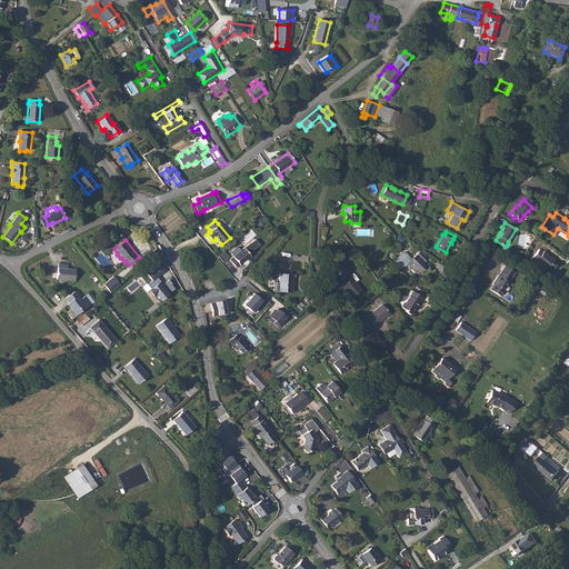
[(233,257),(230,260),(237,268),(240,266),(250,257),(243,248),(232,257),(233,257)]
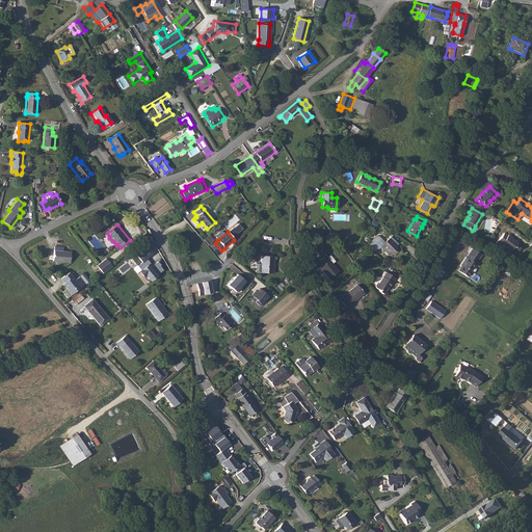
[(507,236),(504,233),(496,243),(499,246),(501,244),(510,251),(512,251),(514,248),(515,247),(517,243),(517,242),(514,240),(513,240),(511,238),(511,237),(508,235),(507,236)]
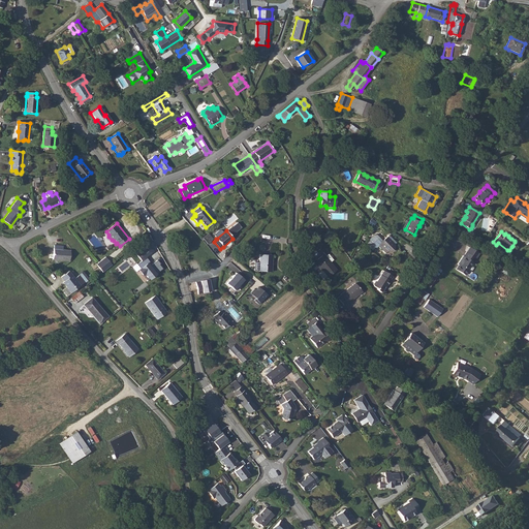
[(203,238),(208,244),(214,239),(209,232),(203,238)]
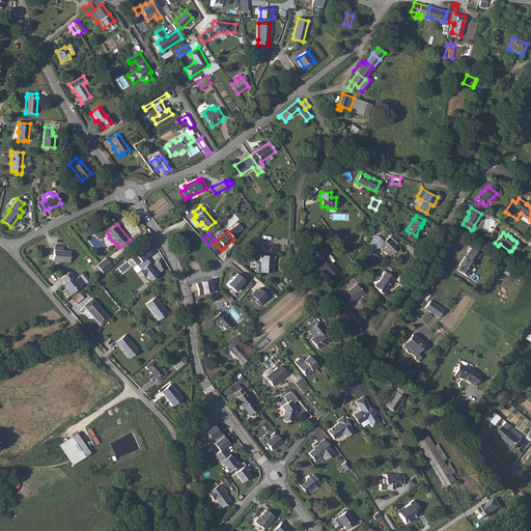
[(373,251),(376,248),(379,247),(381,246),(388,253),(390,251),(391,251),(392,250),(393,249),(394,248),(395,247),(395,245),(397,243),(390,235),(383,243),(380,239),(373,244),(371,242),(368,245),(373,251)]
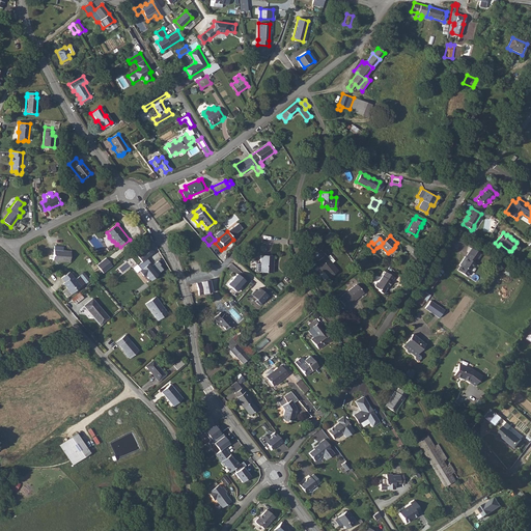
[(137,255),(143,262),(147,258),(155,251),(149,245),(137,255)]
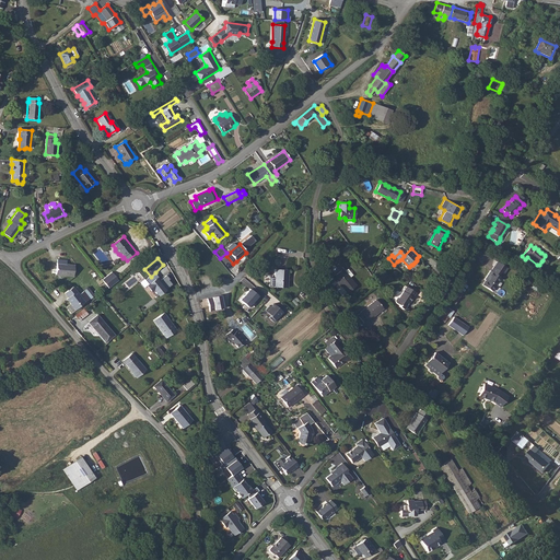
[(68,259),(58,259),(57,276),(74,277),(76,265),(67,265),(68,259)]
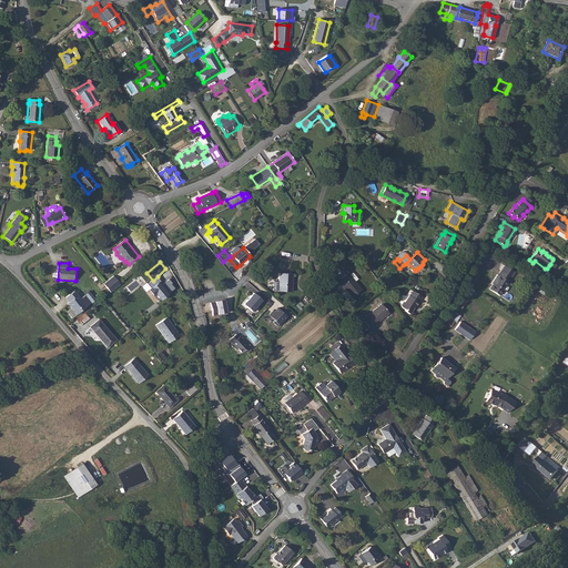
[(509,276),(500,271),(498,274),(497,274),(492,283),(493,284),(494,284),(490,290),(499,295),(503,290),(501,290),(507,281),(509,276)]
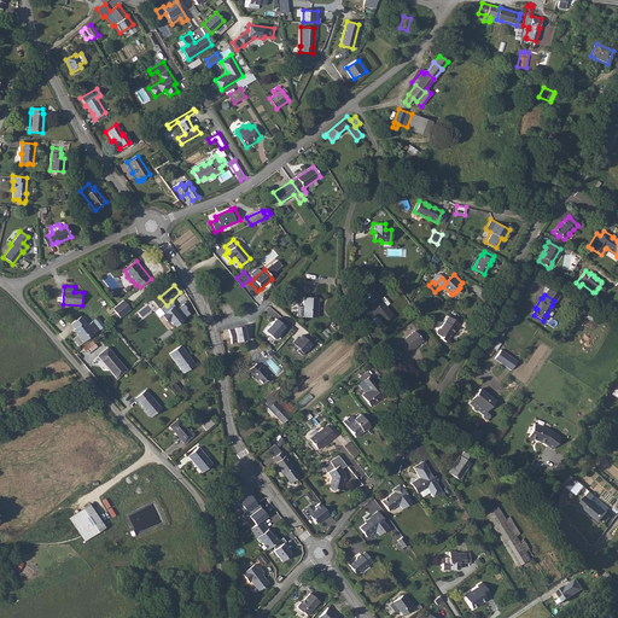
[(367,305),(371,310),(372,309),(377,315),(383,322),(394,315),(378,297),(367,305)]
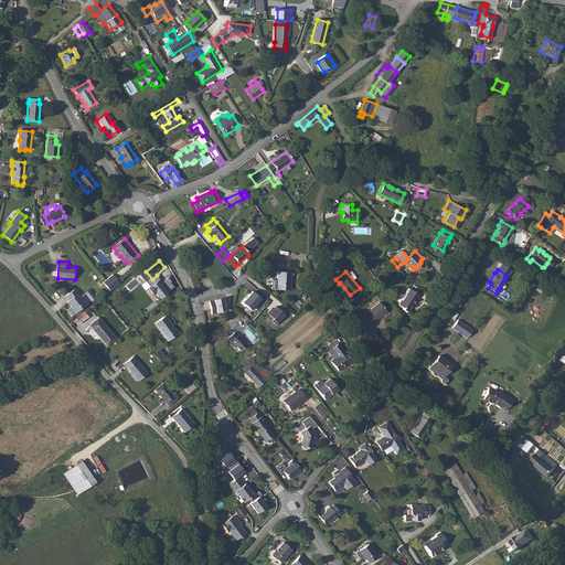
[(278,273),(277,290),(291,290),(291,273),(278,273)]
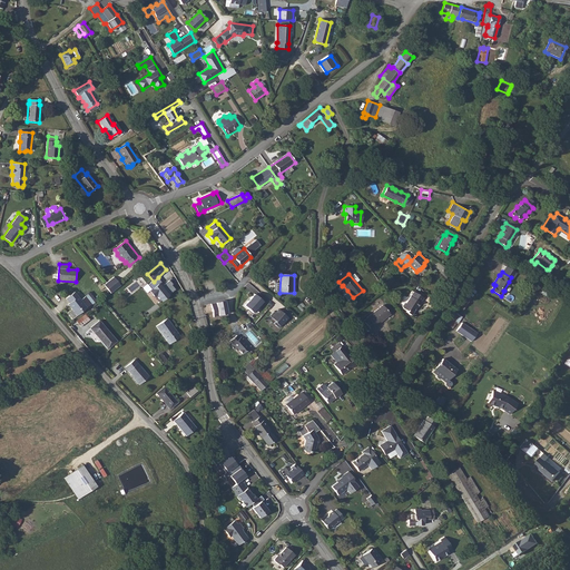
[(115,276),(105,284),(111,293),(121,285),(115,276)]
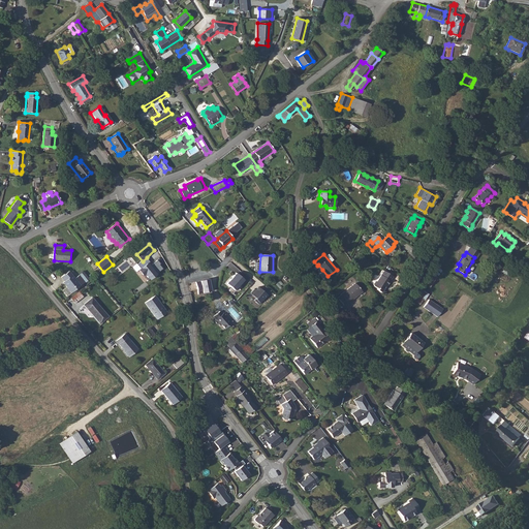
[(146,274),(150,279),(162,268),(159,263),(160,263),(157,260),(152,263),(147,257),(143,261),(138,265),(141,268),(138,269),(144,275),(146,274)]
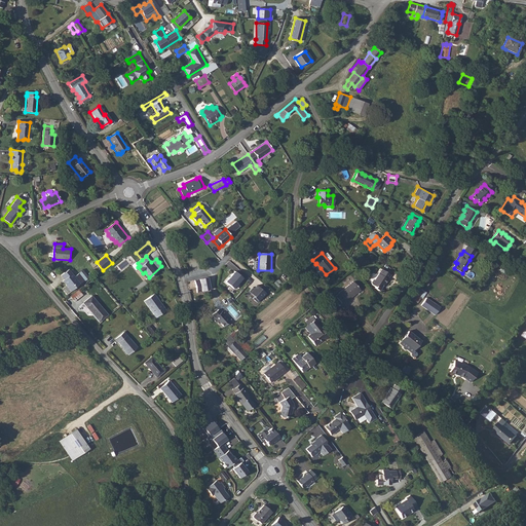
[(420,278),(428,285),(440,267),(431,262),(420,278)]
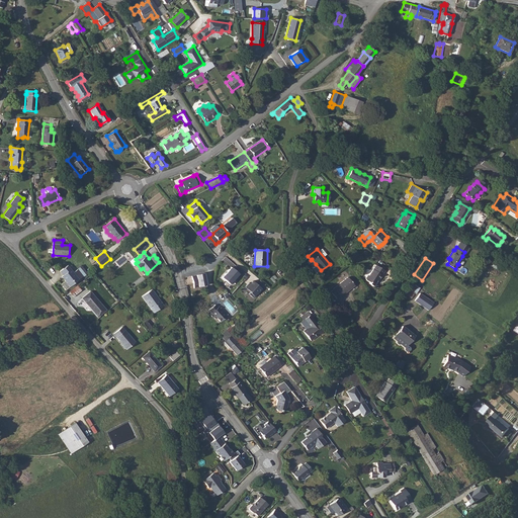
[(62,276),(70,286),(79,279),(68,264),(60,271),(63,275),(62,276)]
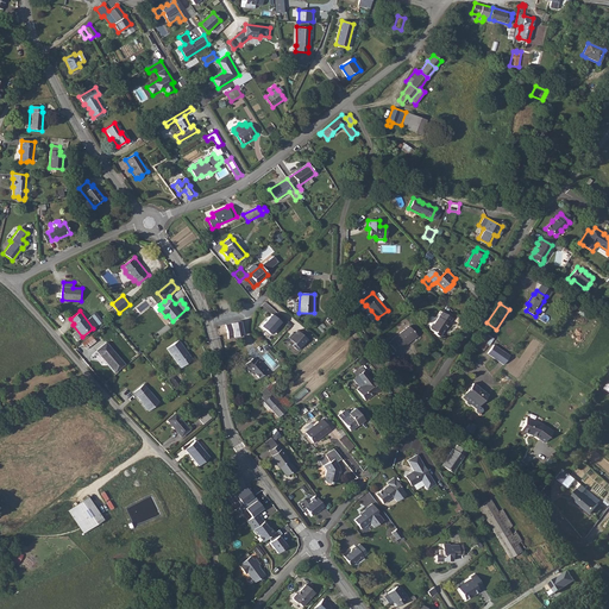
[(433,324),(431,327),(431,328),(435,332),(435,333),(441,337),(446,328),(446,330),(450,325),(450,324),(453,319),(443,312),(435,324),(433,324)]
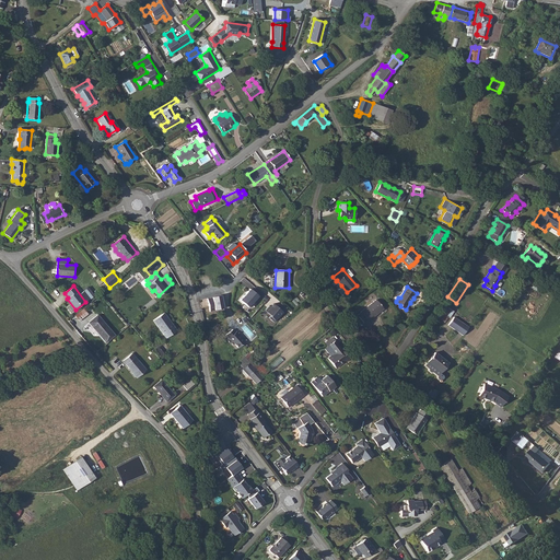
[(251,288),(241,299),(249,307),(259,295),(251,288)]
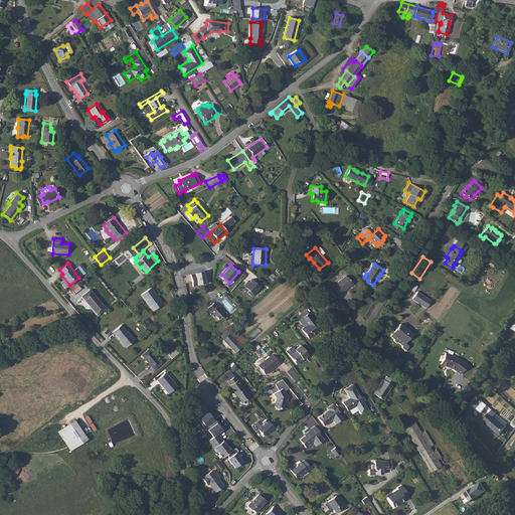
[(204,272),(197,273),(199,285),(206,284),(204,272)]
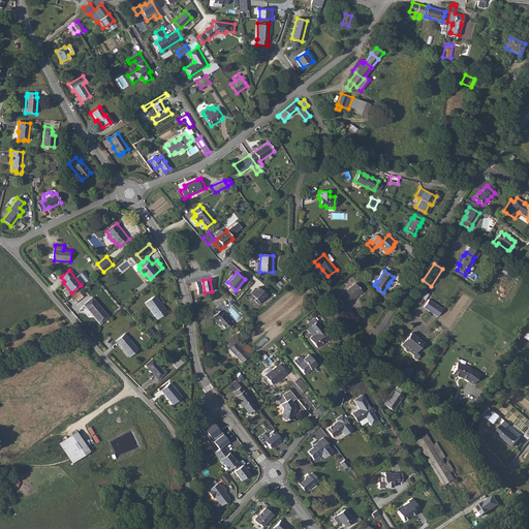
[(198,283),(192,285),(195,293),(201,291),(198,283)]
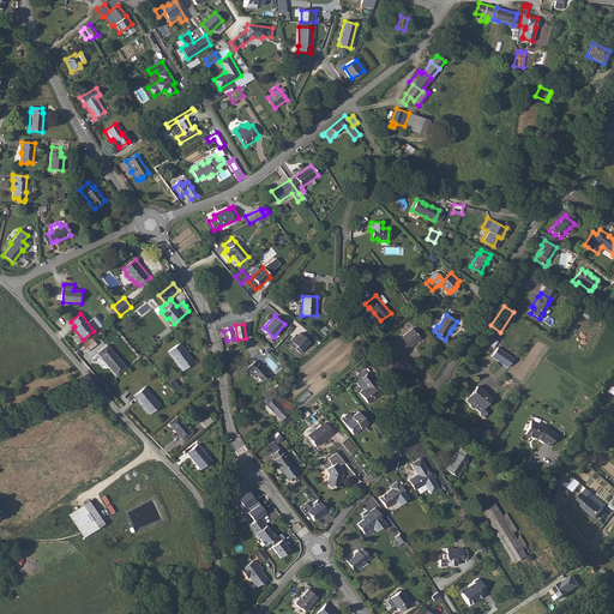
[(414,344),(413,343),(419,337),(413,329),(395,342),(396,343),(392,345),(399,355),(403,351),(403,353),(414,344)]
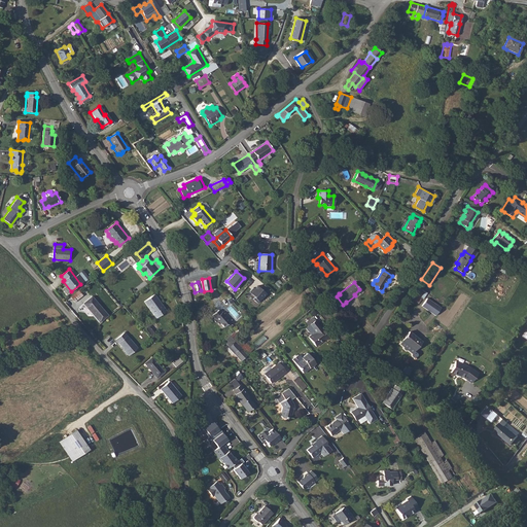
[(258,303),(267,293),(257,285),(251,292),(255,296),(253,299),(258,303)]
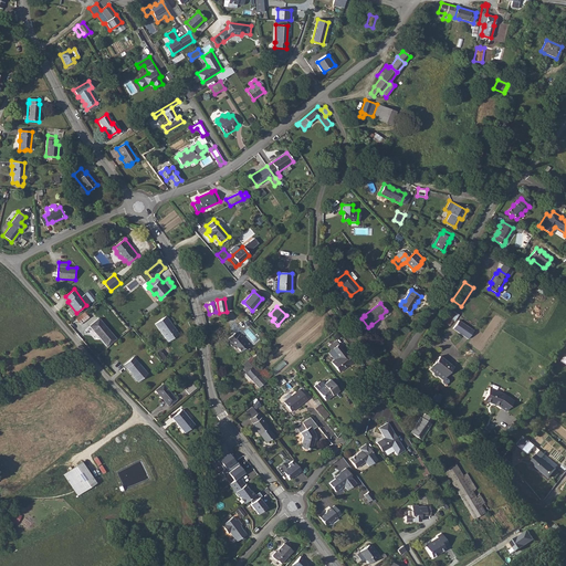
[(76,318),(75,320),(80,325),(88,317),(85,312),(84,312),(83,313),(81,315),(80,316),(77,317),(76,318)]
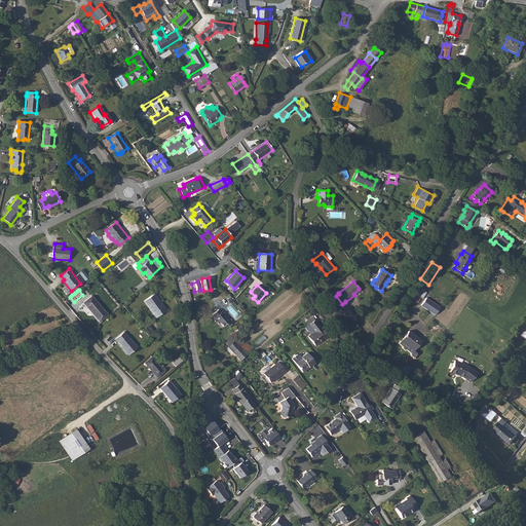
[(153,294),(144,301),(156,317),(165,310),(162,306),(162,307),(158,302),(159,302),(153,294)]
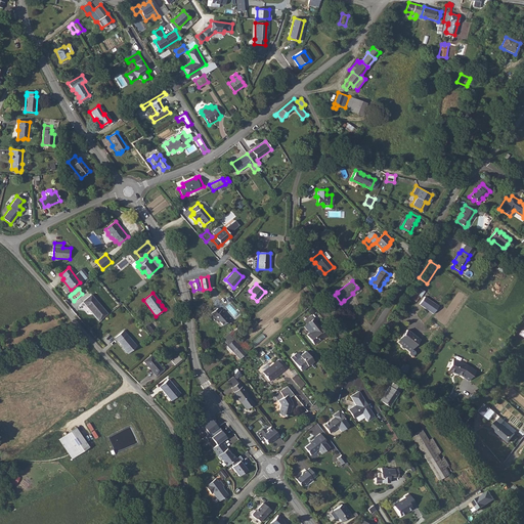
[(413,293),(409,298),(416,302),(419,296),(413,293)]
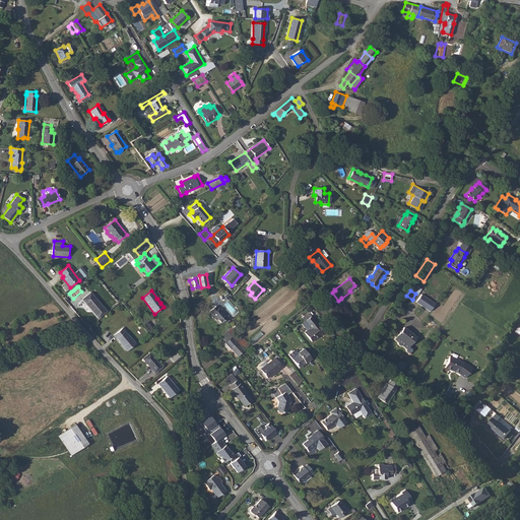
[(90,293),(82,300),(99,318),(107,311),(90,293)]
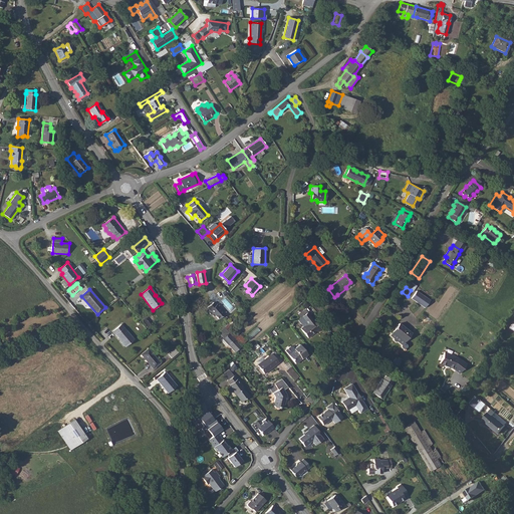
[(417,290),(412,298),(425,307),(431,299),(417,290)]
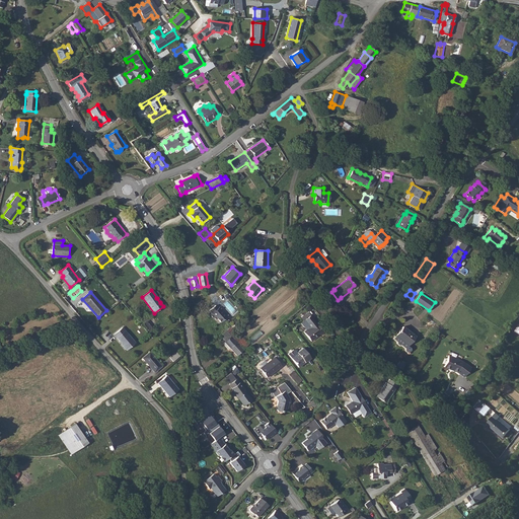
[(216,304),(210,310),(213,313),(211,314),(215,318),(216,317),(217,318),(218,317),(221,321),(227,316),(222,311),(224,310),(220,306),(219,307),(216,304)]
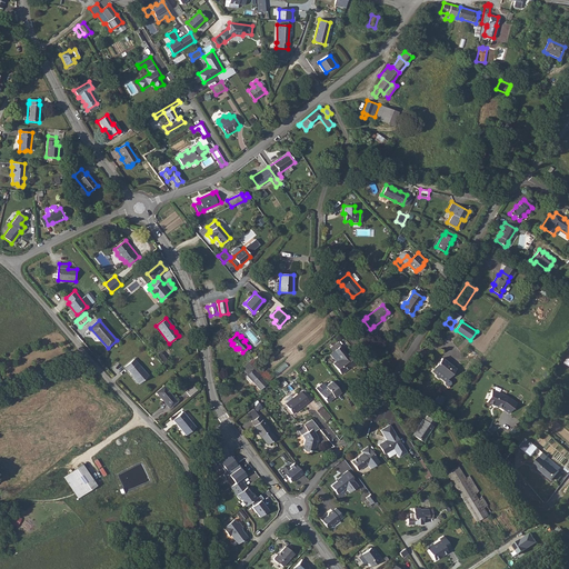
[(340,358),(332,363),(341,375),(349,368),(350,367),(351,368),(355,366),(347,355),(347,356),(339,347),(333,351),(337,357),(338,356),(340,358)]
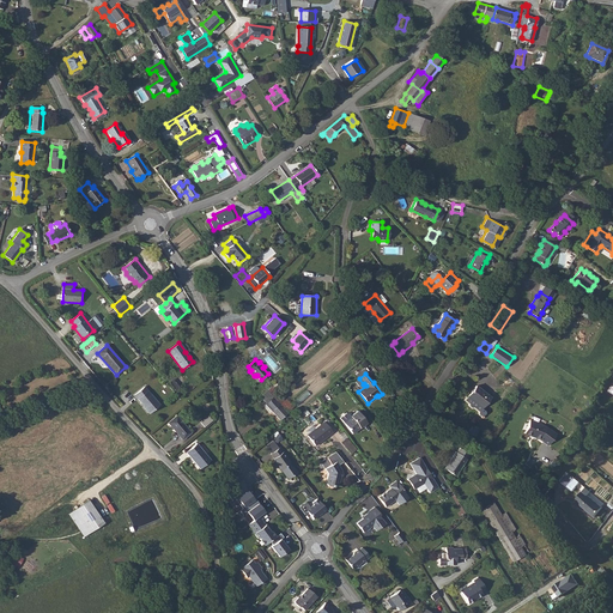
[(475,386),(465,400),(479,411),(490,396),(475,386)]
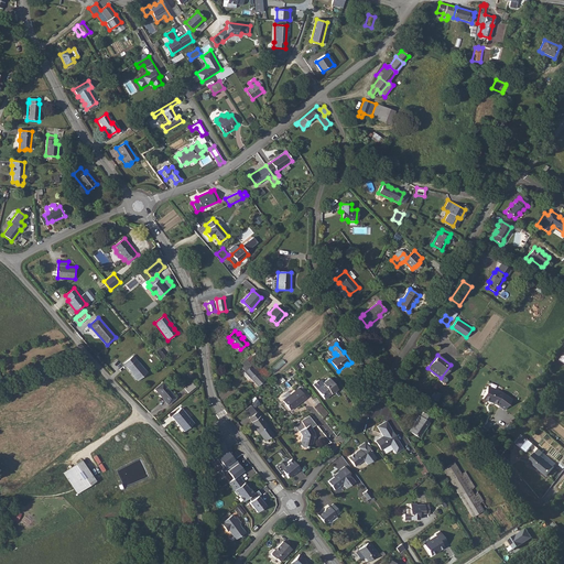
[(133,356),(125,364),(131,372),(138,381),(148,372),(133,356)]
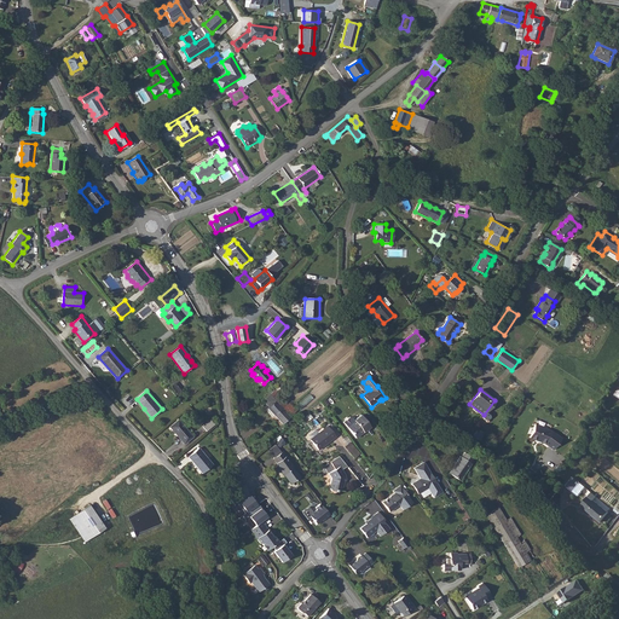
[(272,391),(262,399),(270,406),(266,410),(273,417),(275,415),(283,424),(290,417),(283,409),(285,406),(272,391)]
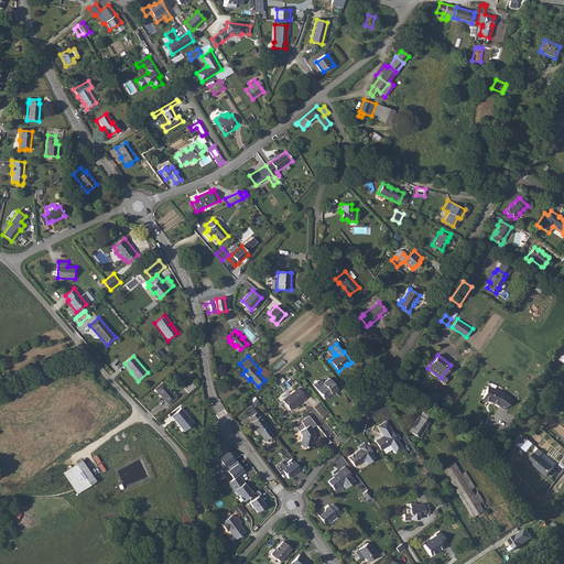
[(322,380),(318,380),(313,383),(316,388),(325,400),(329,396),(328,394),(331,392),(332,393),(337,389),(333,382),(329,379),(324,382),(322,380)]
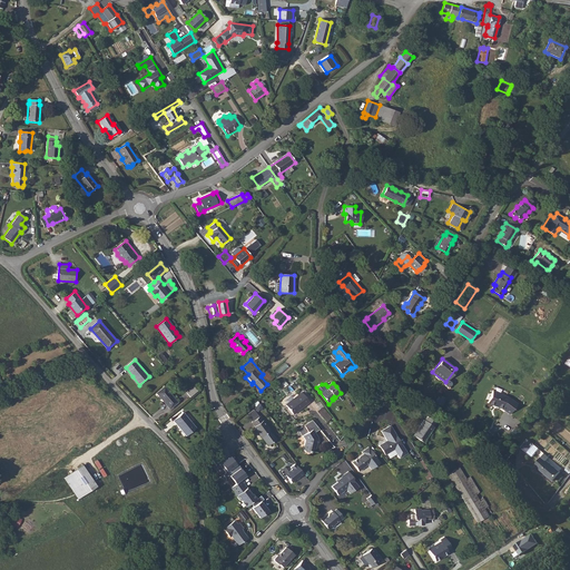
[(178,403),(164,386),(156,393),(170,409),(178,403)]
